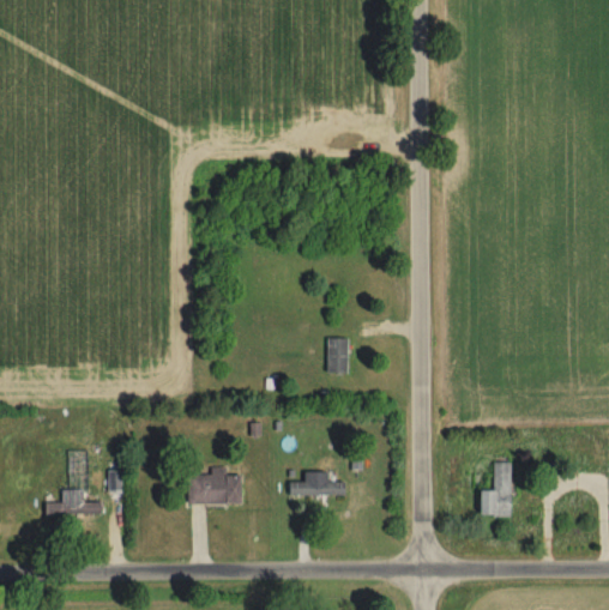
[(350,372),(350,336),(329,336),(329,372),(350,372)]
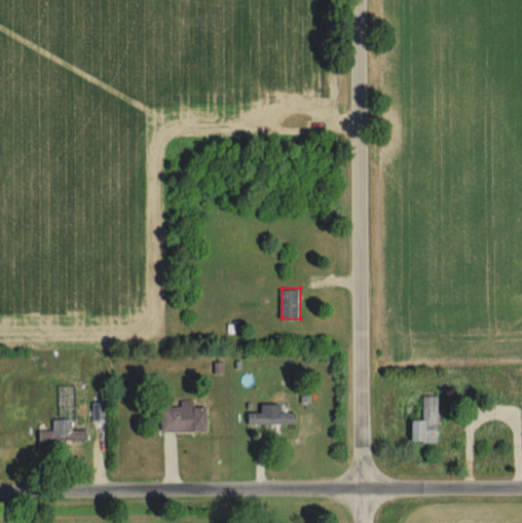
[(423,418),(410,418),(410,441),(439,441),(439,395),(423,395),(423,418)]
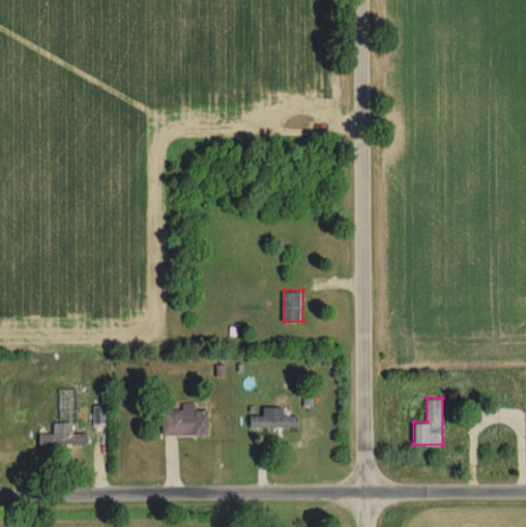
[(163,434),(210,434),(210,409),(197,409),(197,403),(184,403),(184,409),(163,409),(163,434)]
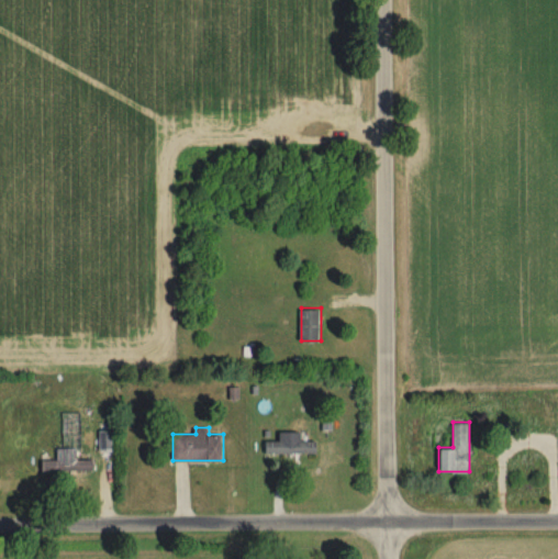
[(317,453),(317,440),(301,440),(301,431),(280,431),(280,440),(266,440),(266,453),(317,453)]
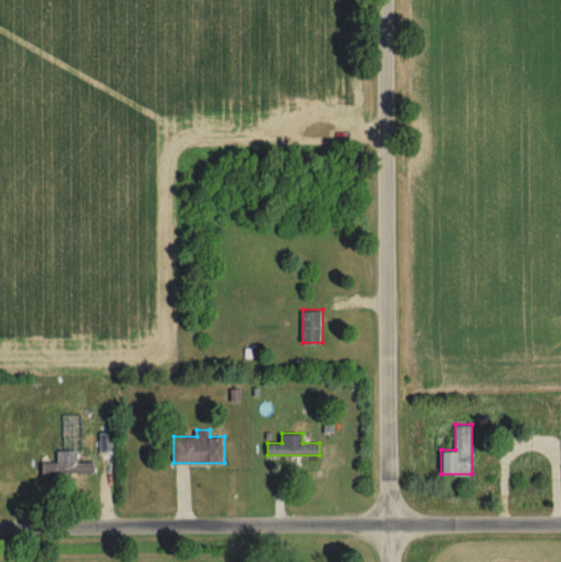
[(114,438),(104,437),(103,448),(113,451),(114,438)]
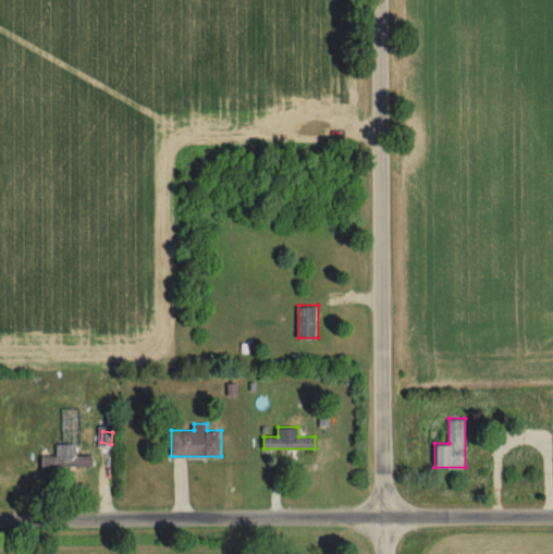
[(71,462),(95,462),(95,445),(48,445),(48,455),(71,455),(71,462)]
